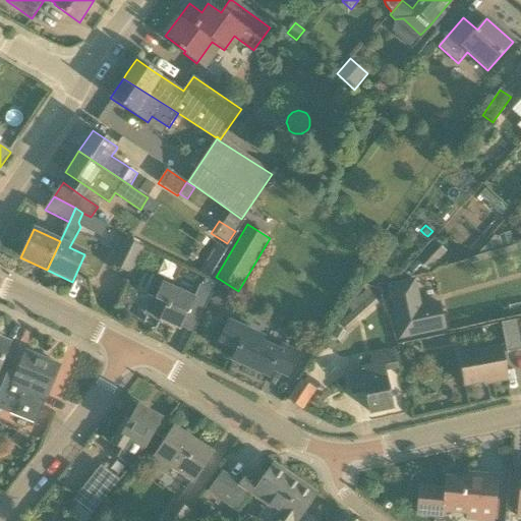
[(131,274),(143,247),(120,236),(112,254),(115,256),(111,265),(131,274)]
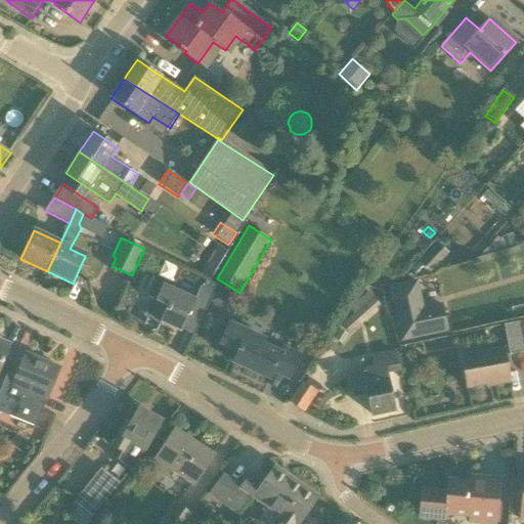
[(496,237),(480,255),(482,257),(505,250),(503,238),(496,237)]
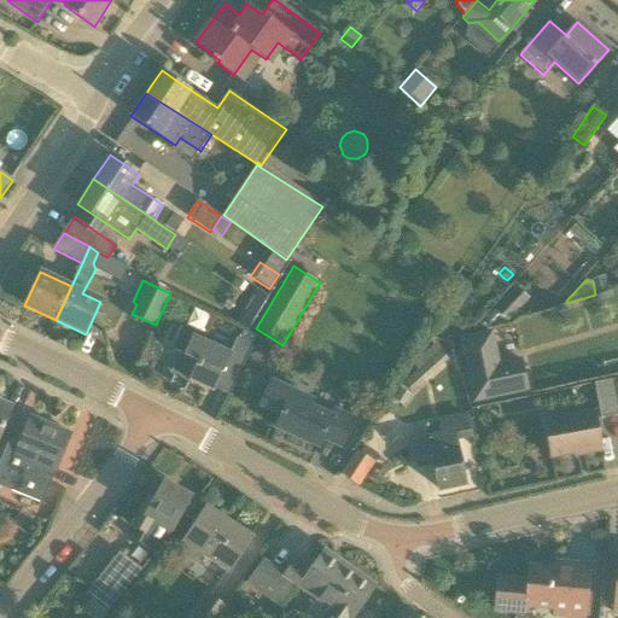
[(517,287),(496,310),(507,320),(528,297),(517,287)]
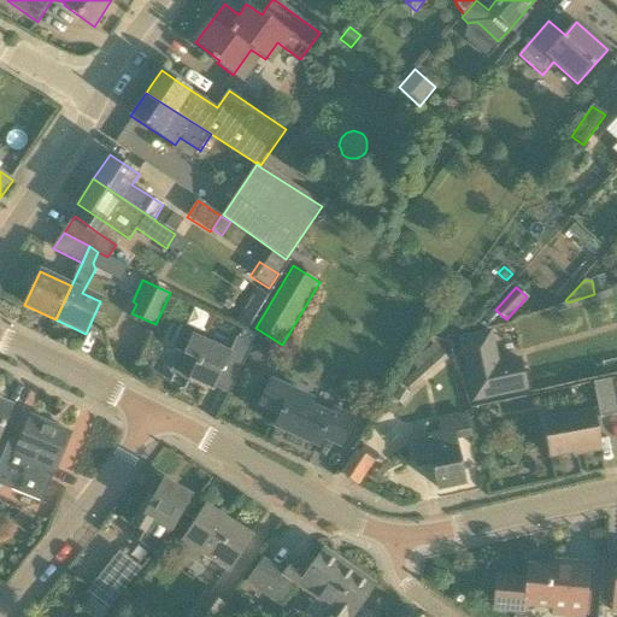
[(248,307),(240,323),(248,329),(258,313),(248,307)]
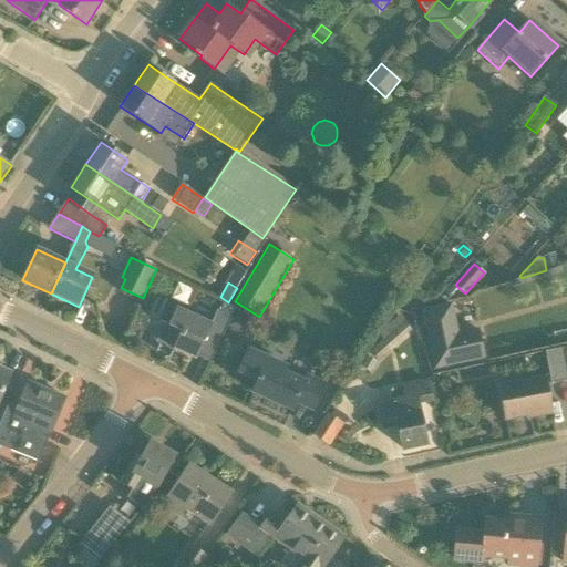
[(483,343),(461,348),(452,302),(421,309),(434,370),(485,360),(483,343)]
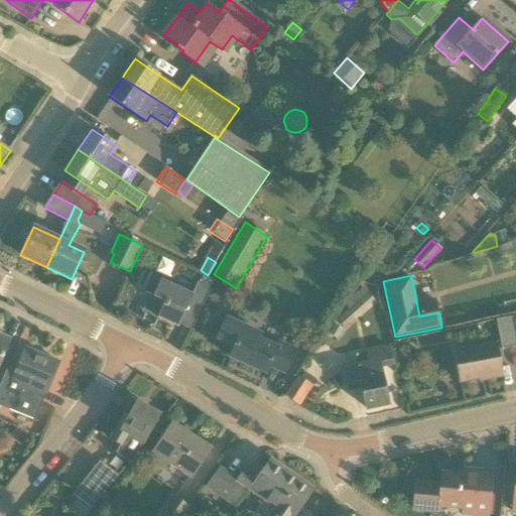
[(192,294),(161,280),(154,296),(150,294),(150,296),(140,314),(156,323),(158,318),(178,328),(182,319),(195,326),(212,288),(199,282),(192,294)]
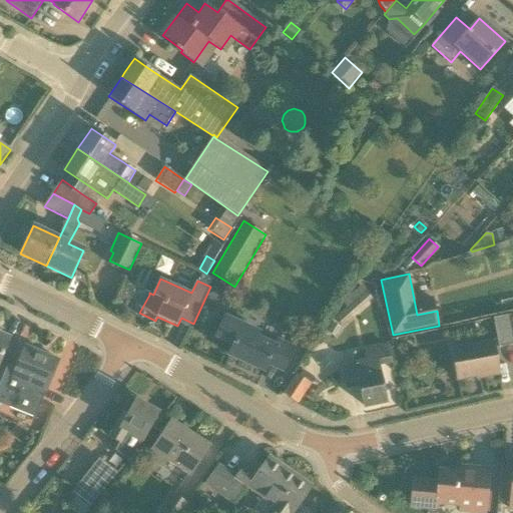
[(214,282),(206,296),(220,303),(228,289),(214,282)]
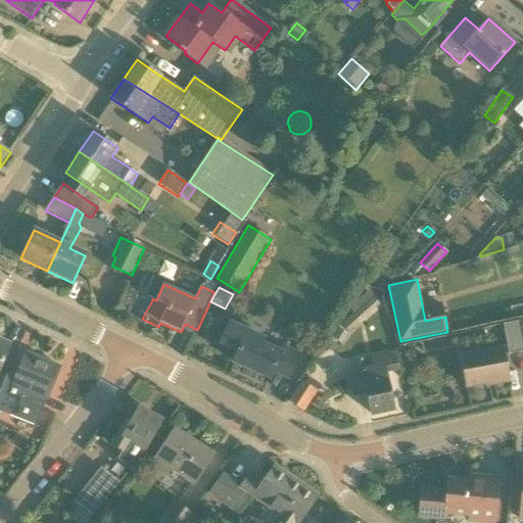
[(348,310),(360,322),(379,304),(368,292),(348,310)]
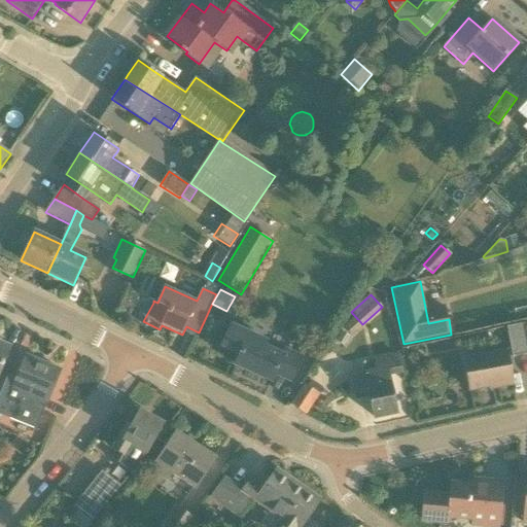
[(361,325),(354,317),(344,326),(351,335),(361,325)]
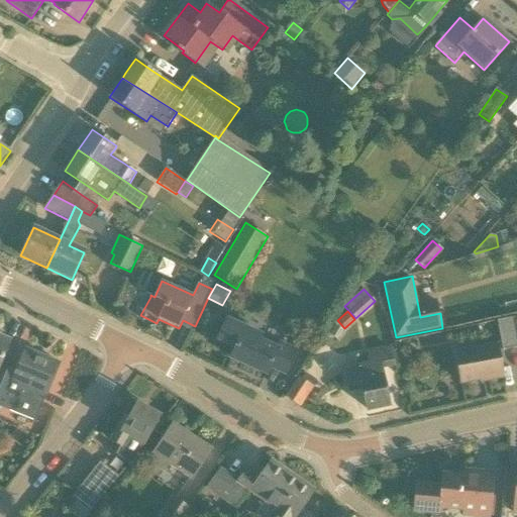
[(516,347),(516,340),(513,318),(497,320),(502,350),(516,347)]
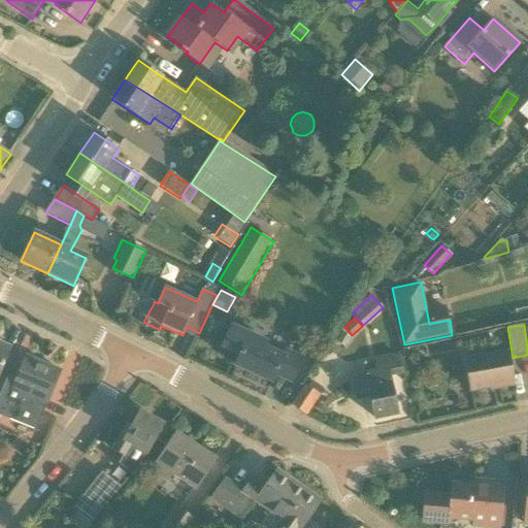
[(221,344),(241,354),(236,365),(273,382),(276,374),(292,382),(302,359),(286,352),(284,357),(264,348),(267,342),(251,334),(249,338),(228,329),(221,344)]
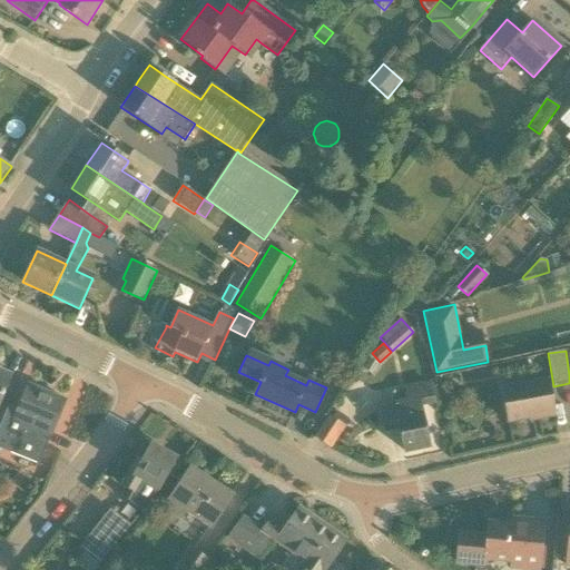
[(369,359),(363,369),(372,375),(379,364),(369,359)]
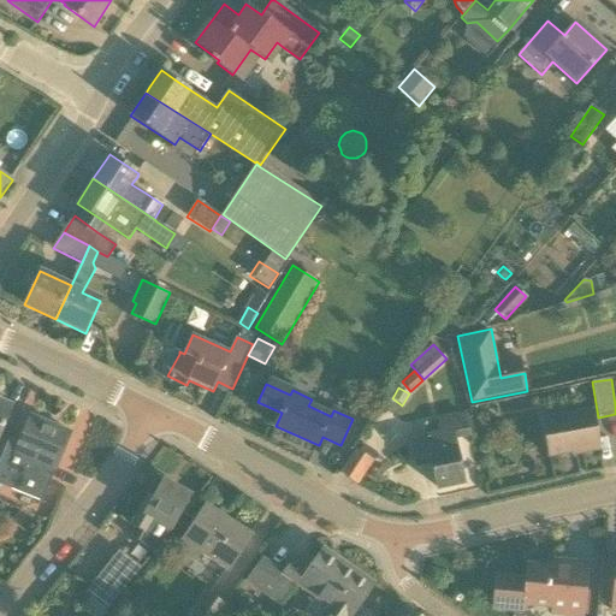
[(0,433),(12,407),(0,401),(0,433)]
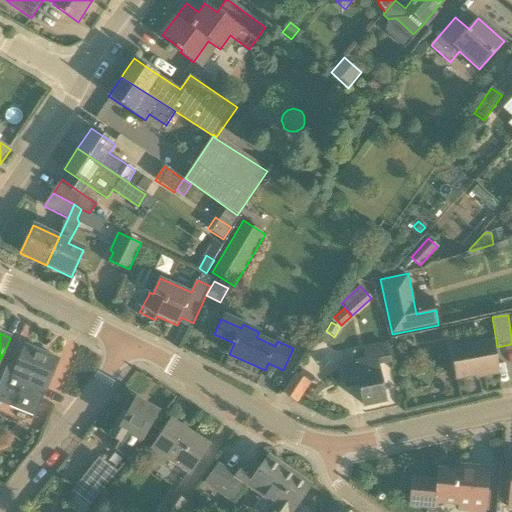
[(457,381),(498,374),(492,341),(450,348),(457,381)]
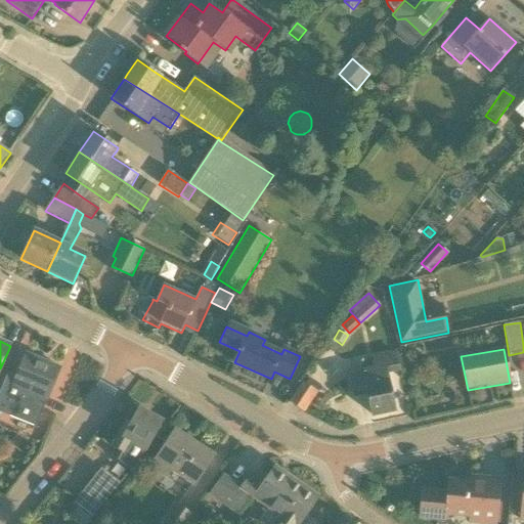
[(0,410),(37,426),(60,368),(26,354),(17,376),(7,372),(0,388),(0,410)]
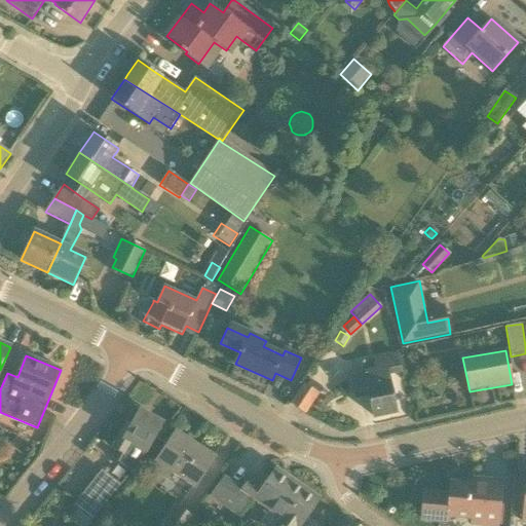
[(378,370),(365,373),(369,396),(373,417),(396,412),(388,374),(401,371),(398,355),(376,360),(378,370)]
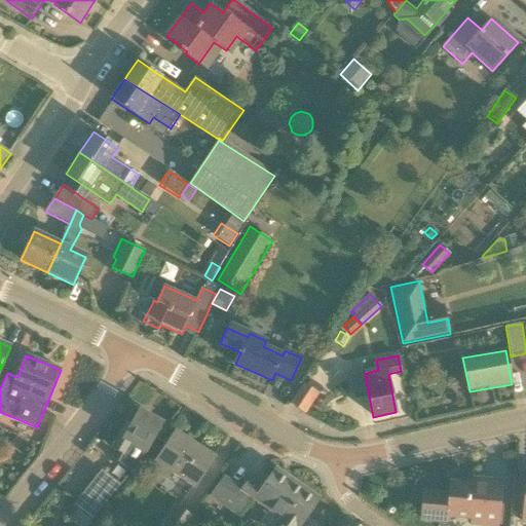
[(310,380),(306,385),(317,393),(322,387),(310,380)]
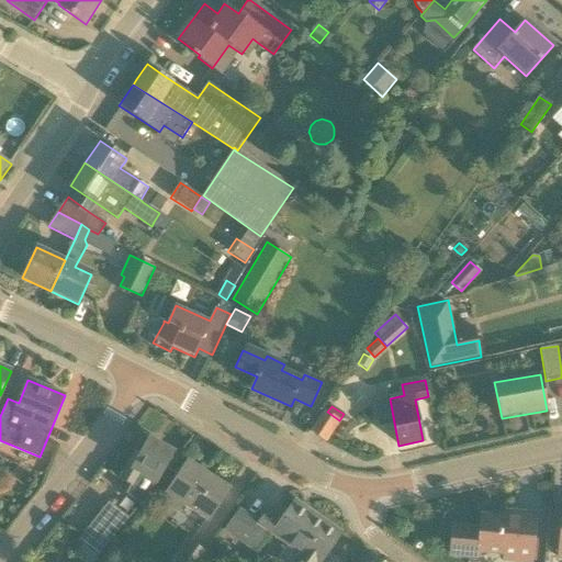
[(311,433),(325,442),(339,420),(327,412),(325,411),(311,433)]
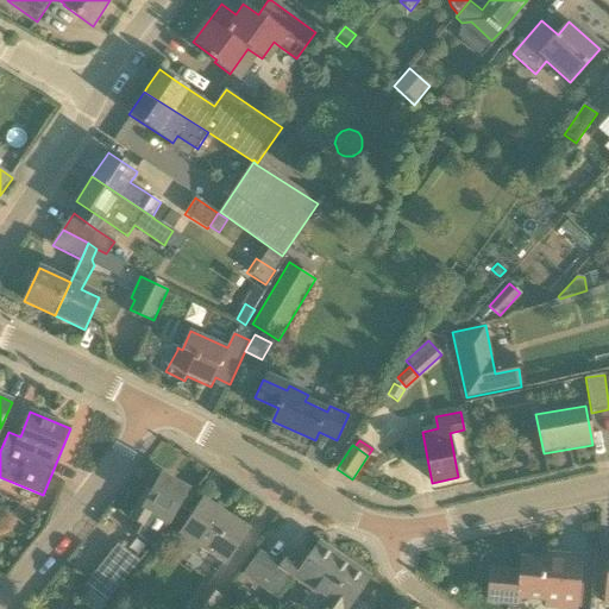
[(170,523),(189,490),(161,475),(151,491),(146,489),(130,520),(143,527),(138,535),(151,546),(151,548),(169,526),(170,523)]
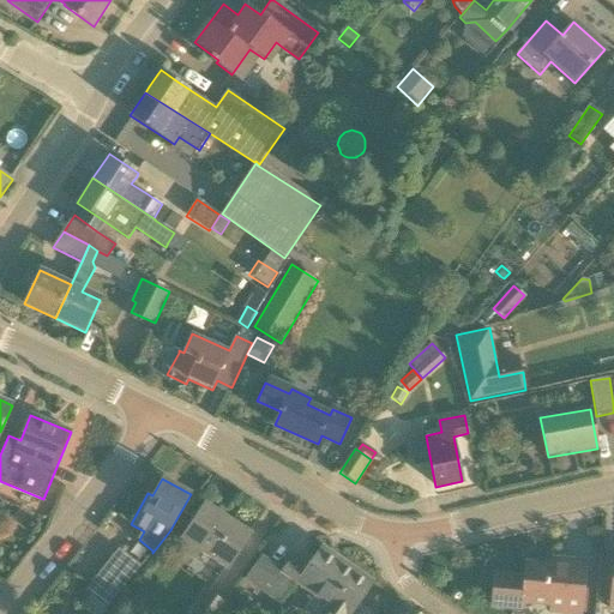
[(228,569),(251,535),(205,505),(176,548),(193,559),(199,549),(228,569)]
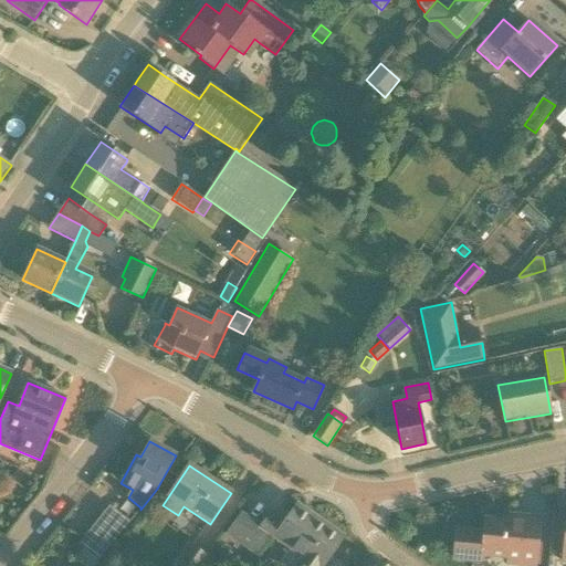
[(273,540),(274,538),(304,558),(297,565),(324,565),(344,537),(296,504),(284,524),(269,513),(260,525),(241,513),(227,535),(255,555),(268,536),(273,540)]
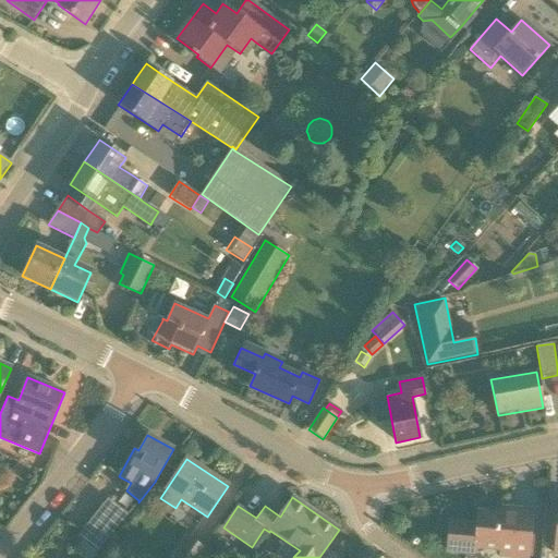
[(128,516),(118,508),(108,499),(77,537),(82,542),(97,553),(128,516)]
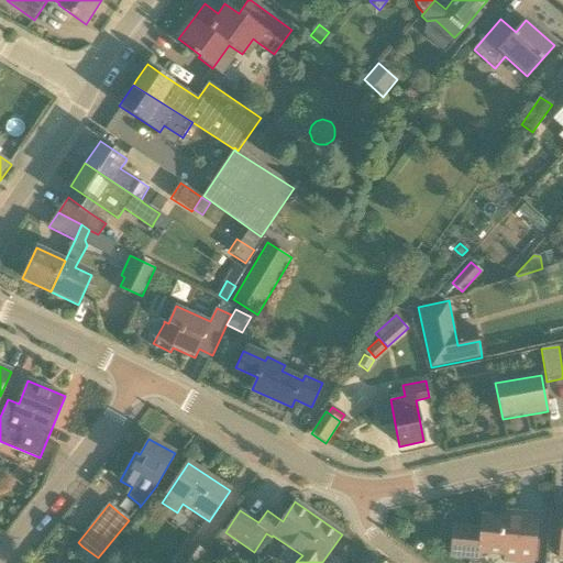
[(547,549),(545,552),(559,553),(562,553),(562,512),(550,512),(548,534),(547,549)]
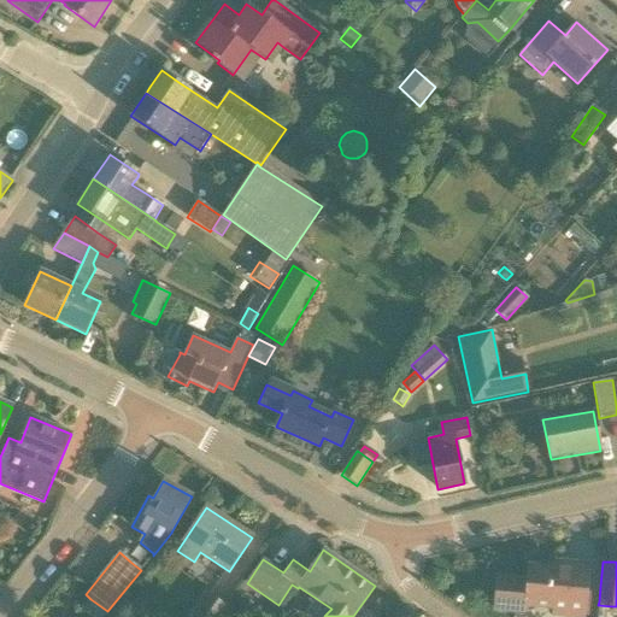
[(494,594),(493,612),(528,615),(529,606),(541,607),(552,609),(566,610),(566,616),(568,616),(576,616),(582,616),(587,565),(566,563),(565,569),(557,569),(556,569),(540,568),(533,566),(528,566),(528,571),(528,577),(497,575),(494,594)]
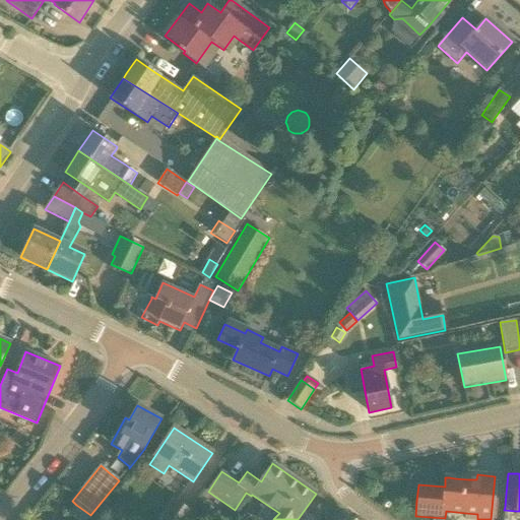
[(183,519),(190,511),(177,502),(164,519),(183,519)]
